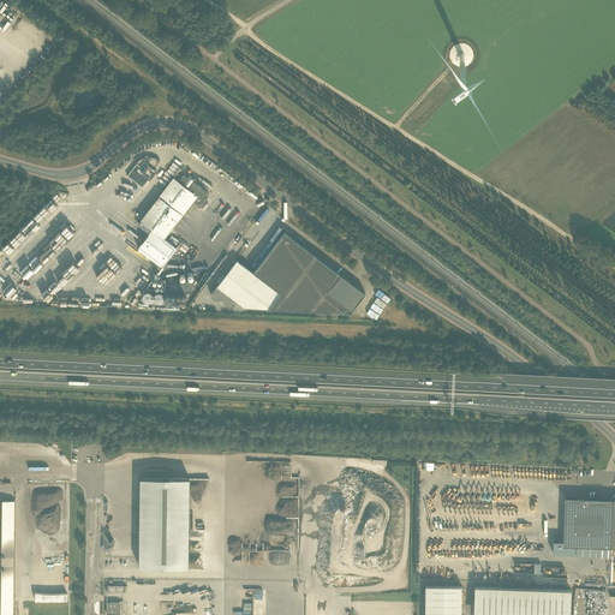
[(150,156),(149,156),(149,157),(145,157),(144,157),(143,157),(142,159),(141,159),(139,160),(138,161),(137,161),(137,162),(136,163),(127,175),(143,186),(149,178),(150,179),(156,171),(154,168),(160,160),(159,159),(157,159),(156,159),(155,157),(153,157),(151,156),(150,156)]
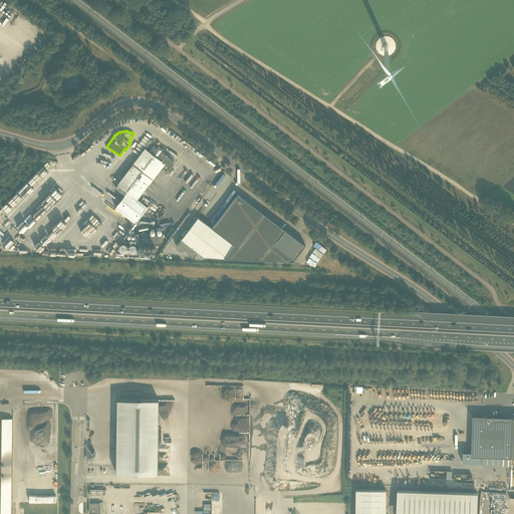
[(153,179),(161,169),(166,174),(168,173),(171,170),(174,167),(172,165),(174,163),(174,161),(166,155),(162,152),(164,150),(159,146),(157,148),(155,147),(153,147),(150,151),(146,148),(143,152),(133,164),(130,168),(117,184),(127,191),(115,207),(136,222),(148,207),(138,199),(153,179)]
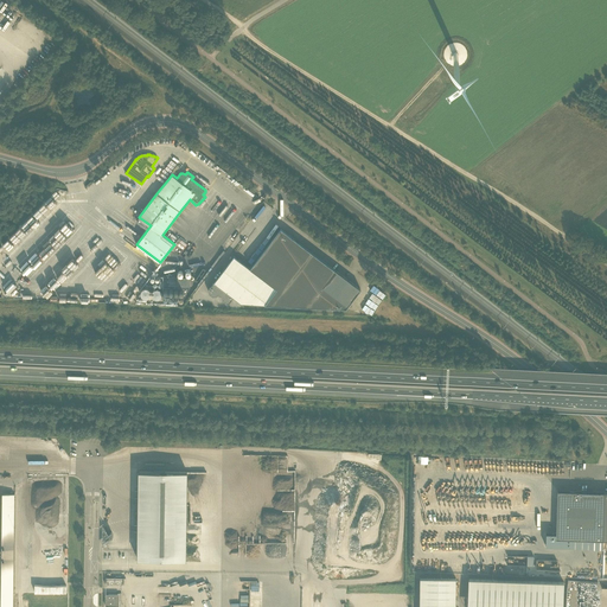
[(360,289),(281,229),(250,268),(234,256),(209,289),(209,293),(213,296),(217,295),(219,296),(222,296),(222,299),(227,302),(230,302),(234,298),(241,304),(345,308),(347,306),(360,289)]
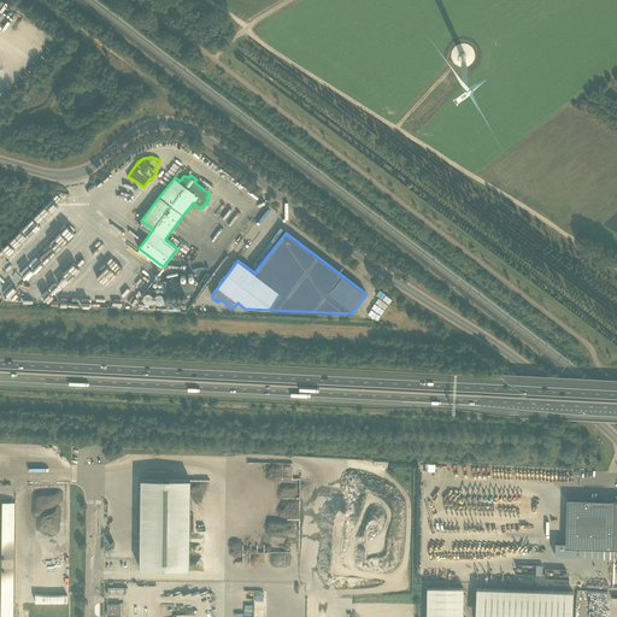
[(382,313),(393,298),(381,291),(377,295),(383,299),(380,305),(377,304),(375,309),(382,313)]
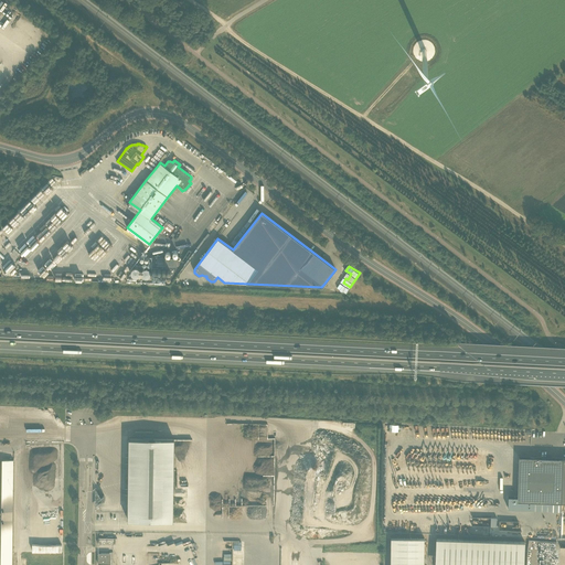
[(128,514),(128,521),(173,521),(174,439),(129,438),(128,514)]
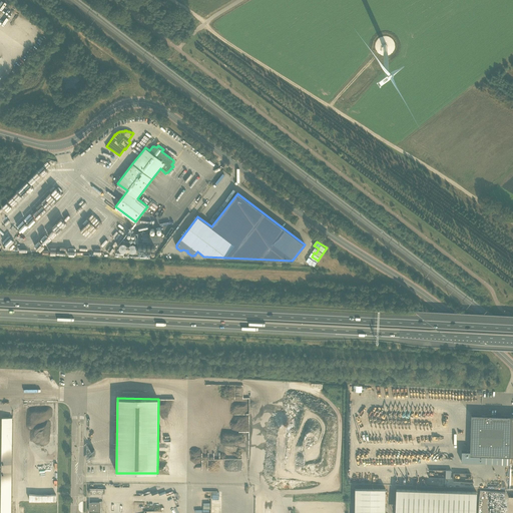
[(464,426),(471,427),(470,455),(510,457),(511,416),(500,416),(501,415),(500,414),(498,414),(497,415),(497,416),(481,415),(475,415),(475,407),(465,406),(464,426)]
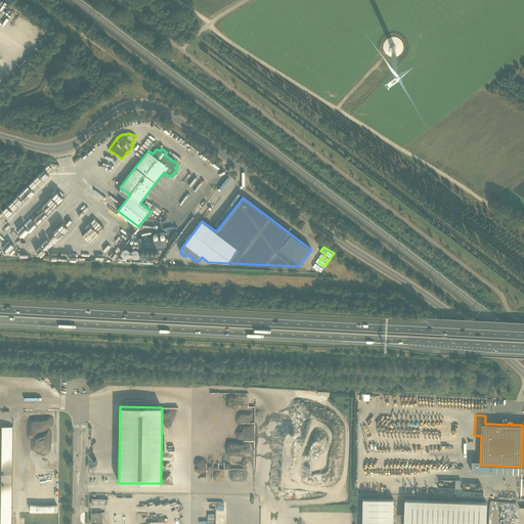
[(0,523),(10,523),(12,426),(2,426),(0,523)]
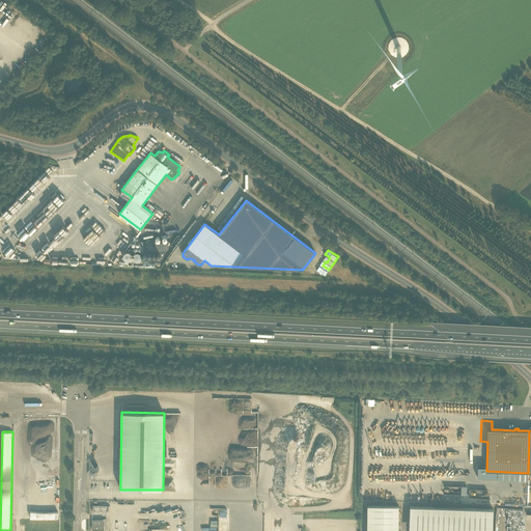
[(366,530),(397,530),(398,506),(367,505),(366,530)]
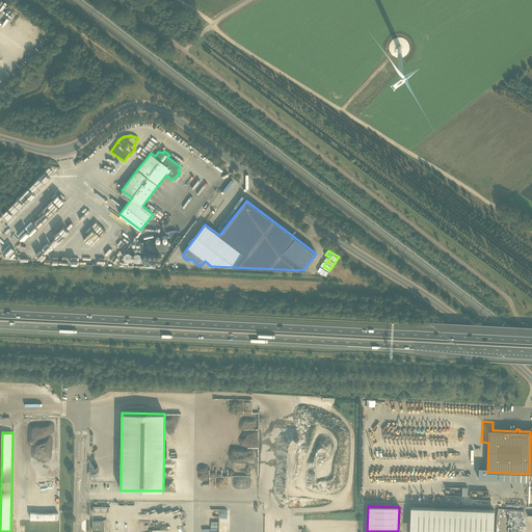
[(493,531),(494,514),(494,509),(409,506),(409,510),(408,531),(493,531)]
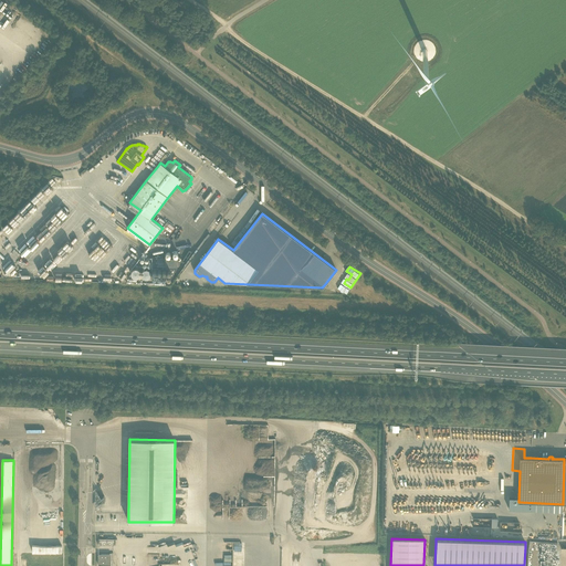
[(109,555),(104,555),(98,555),(98,565),(109,565),(109,555)]
